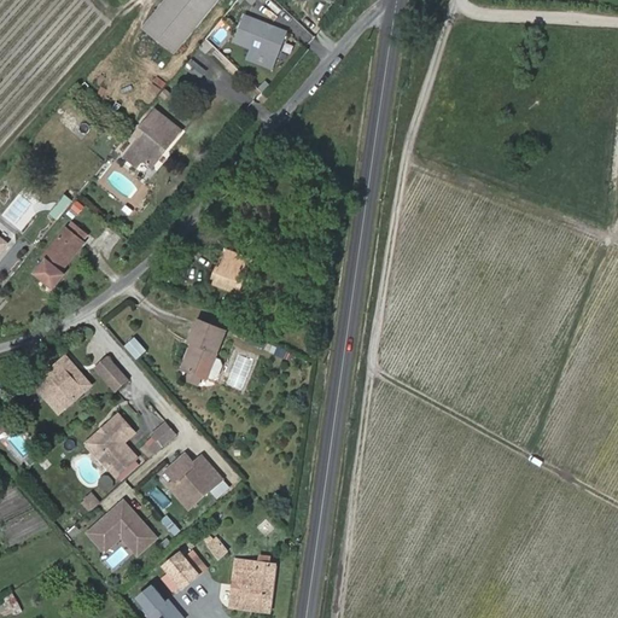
[(167,0),(144,29),(175,54),(220,0),(167,0)]
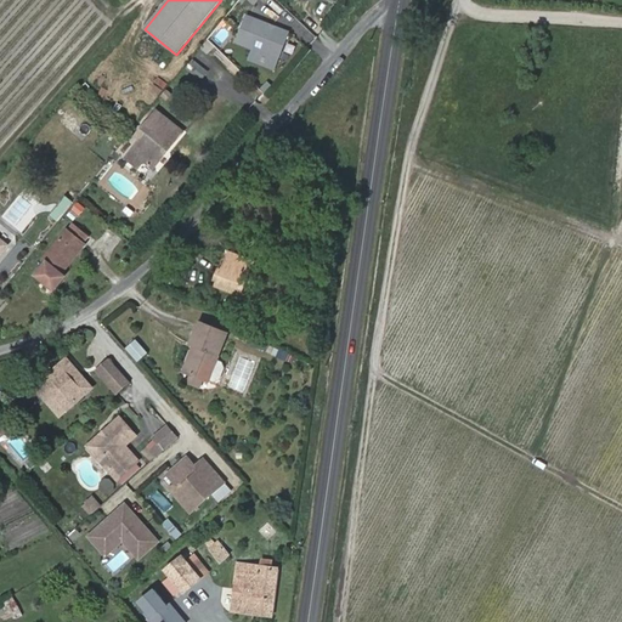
[(246,17),(236,41),(280,60),(289,34),(246,17)]
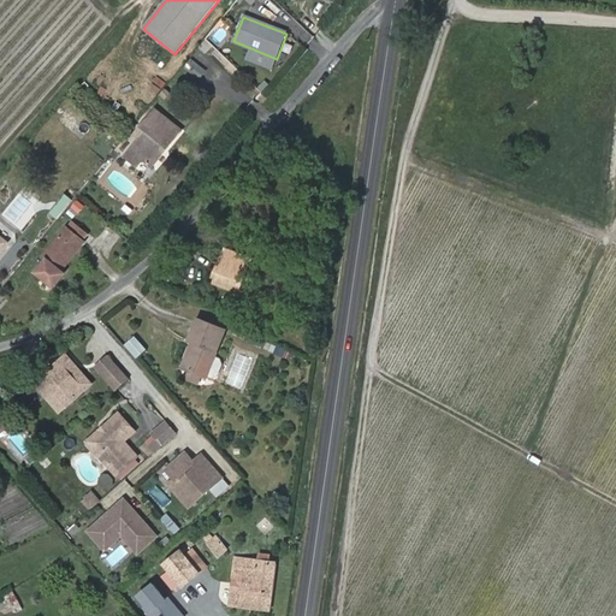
[(167,149),(182,131),(164,118),(149,135),(146,132),(126,157),(137,166),(143,160),(149,165),(164,147),(167,149)]
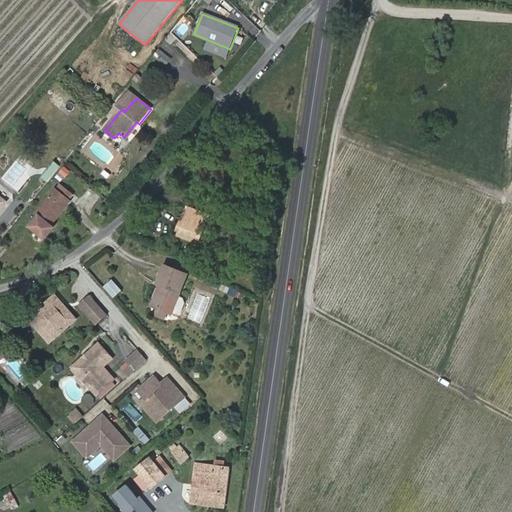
[(54,162),(41,178),(47,182),(60,167),(54,162)]
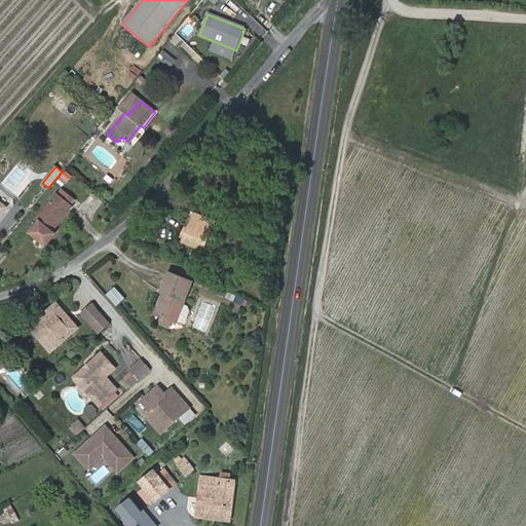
[(40,221),(32,232),(47,243),(57,232),(52,230),(76,200),(62,189),(37,219),(40,221)]
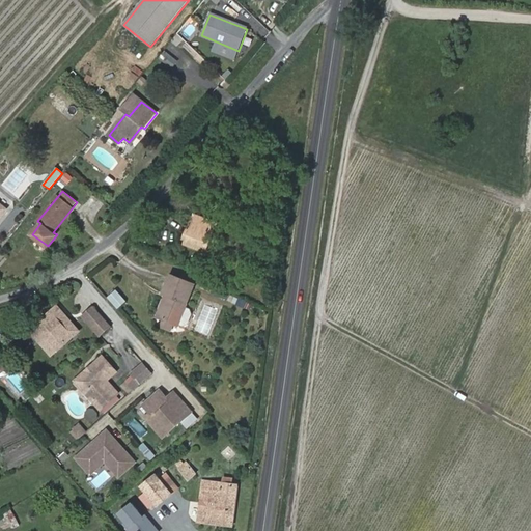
[(238,218),(226,213),(221,222),(232,228),(238,218)]
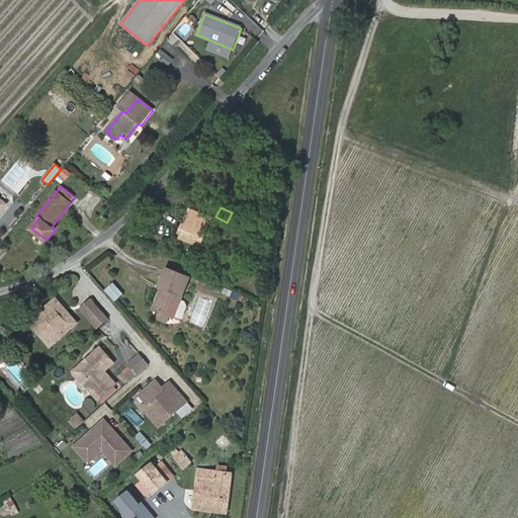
[(191,210),(181,238),(200,245),(210,218),(191,210)]
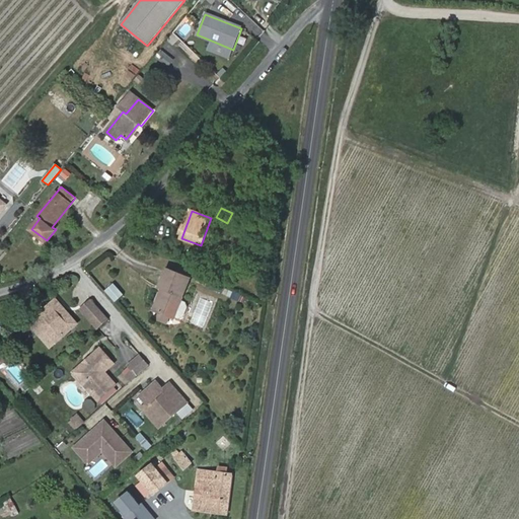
[(160,311),(170,316),(174,317),(174,316),(180,318),(184,315),(189,307),(186,302),(181,301),(191,279),(168,270),(160,288),(164,290),(156,310),(160,311)]
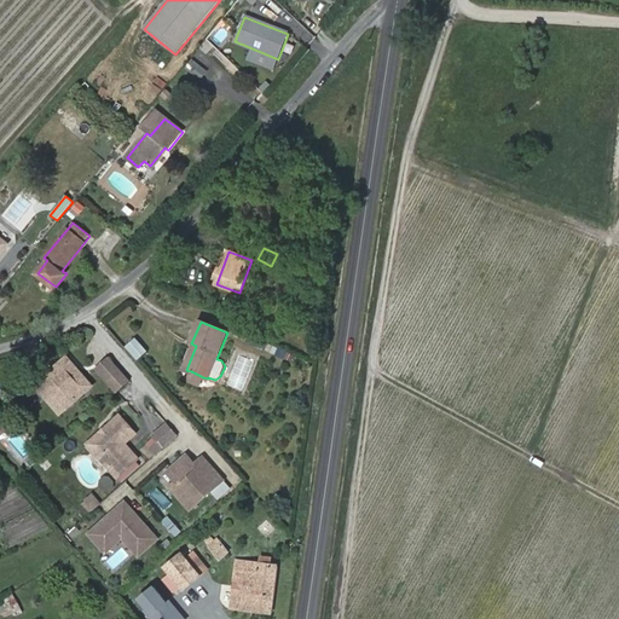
[(137,335),(126,345),(137,356),(146,347),(137,335)]
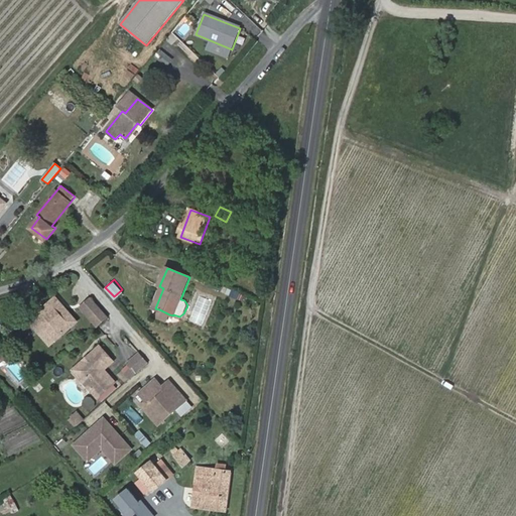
[(56,295),(30,318),(50,343),(57,337),(78,319),(56,295)]
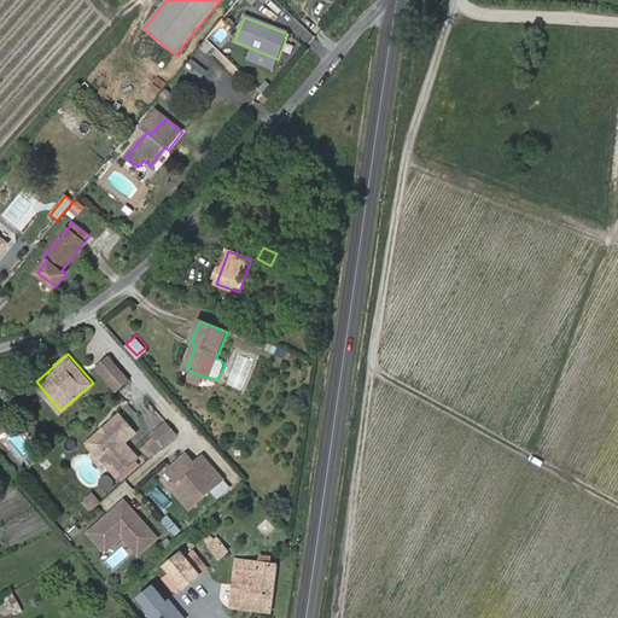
[(117,390),(129,379),(110,356),(98,367),(117,390)]
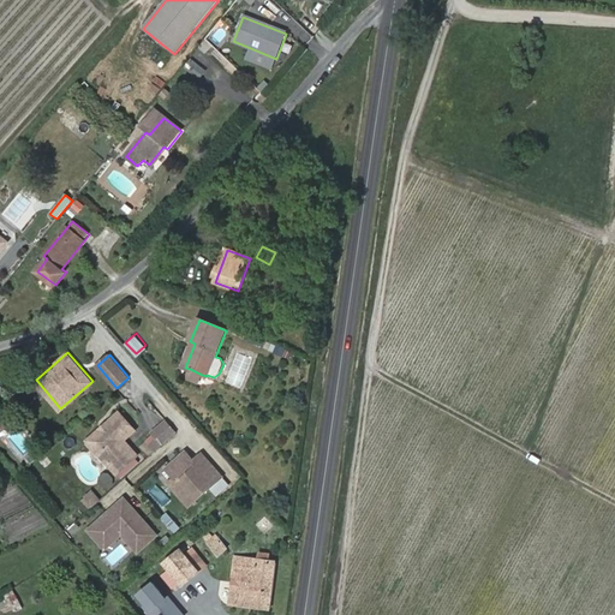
[(202,375),(190,369),(185,378),(198,383),(202,375)]
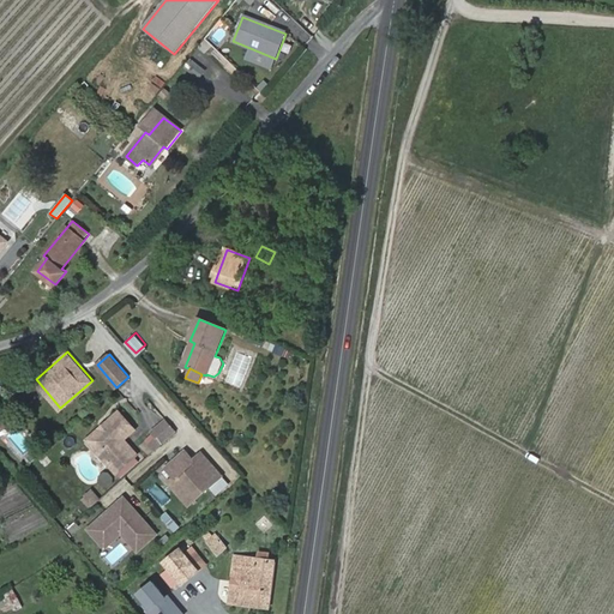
[(0,416),(0,419),(5,425),(16,415),(10,408),(0,416)]
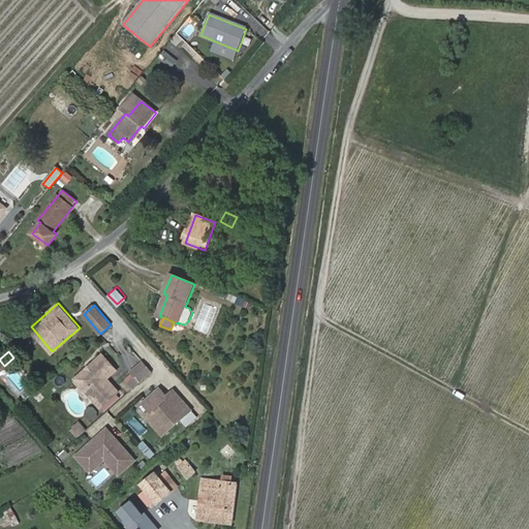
[(88,371),(85,368),(74,377),(85,389),(87,386),(95,396),(93,398),(100,406),(100,405),(116,392),(118,391),(106,377),(103,375),(106,372),(109,375),(116,369),(102,353),(92,363),(94,365),(88,371)]
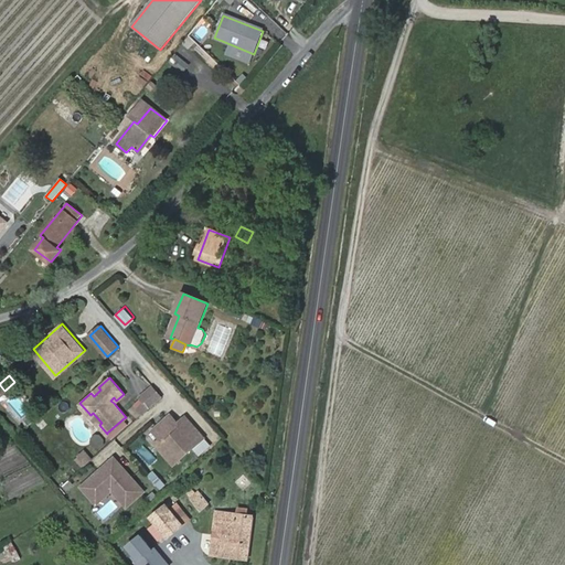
[(100,390),(98,387),(91,393),(94,396),(100,390)]
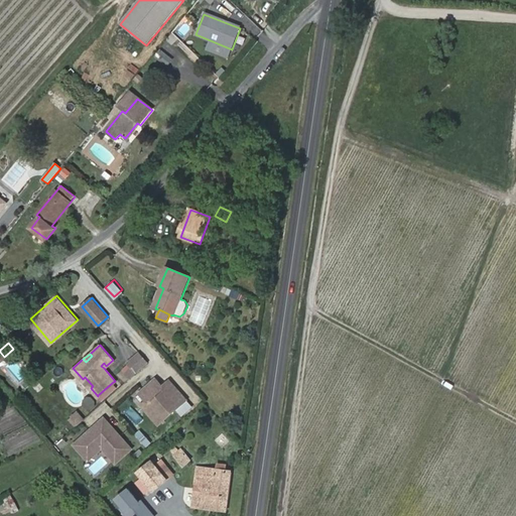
[(139,354),(128,364),(131,368),(136,373),(147,363),(139,354)]
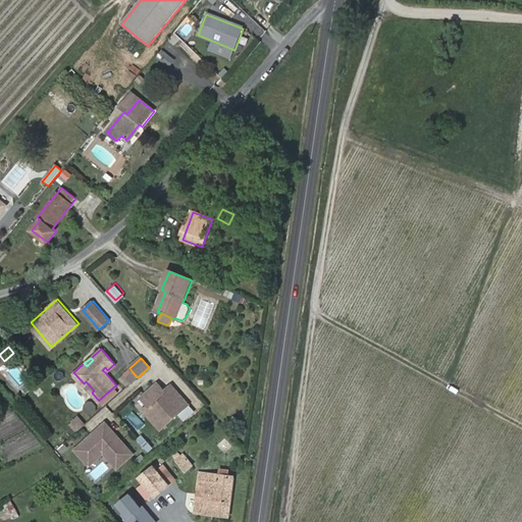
[(133,372),(126,378),(131,383),(138,377),(133,372)]
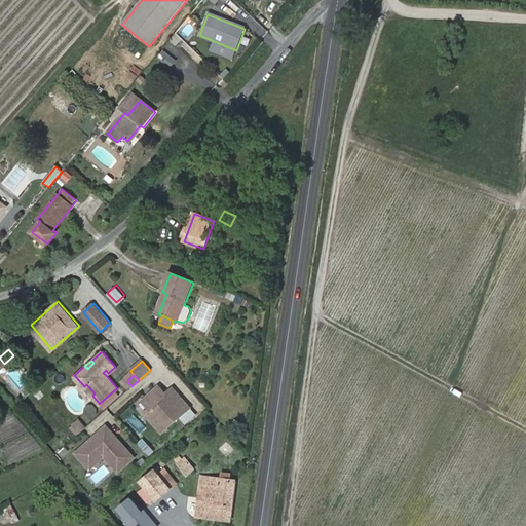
[(84,386),(92,396),(95,393),(86,384),(84,386)]
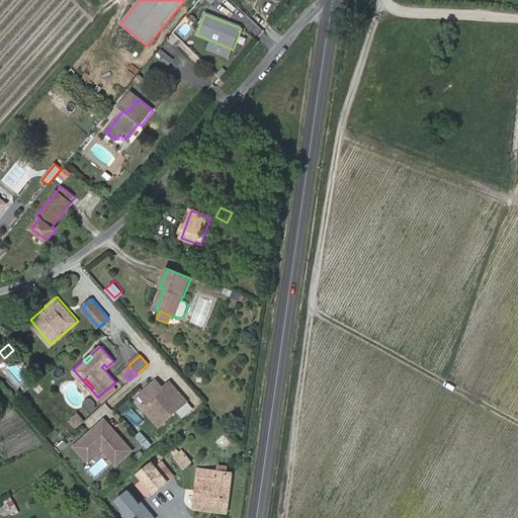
[(156,381),(140,396),(147,404),(142,409),(159,429),(187,404),(169,382),(162,389),(156,381)]
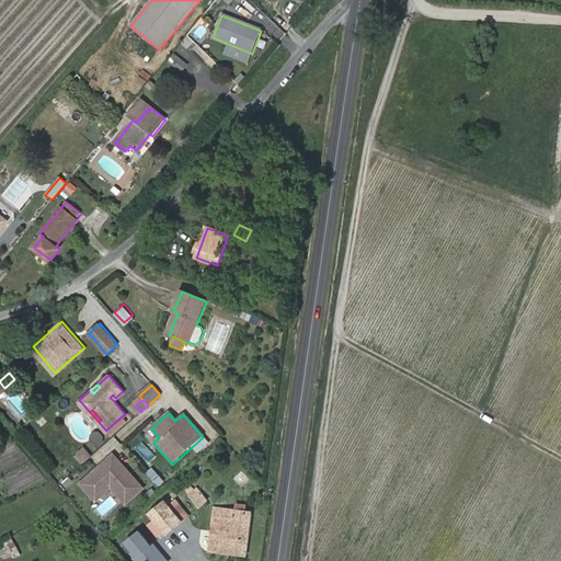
[(127,421),(123,415),(106,430),(111,435),(127,421)]
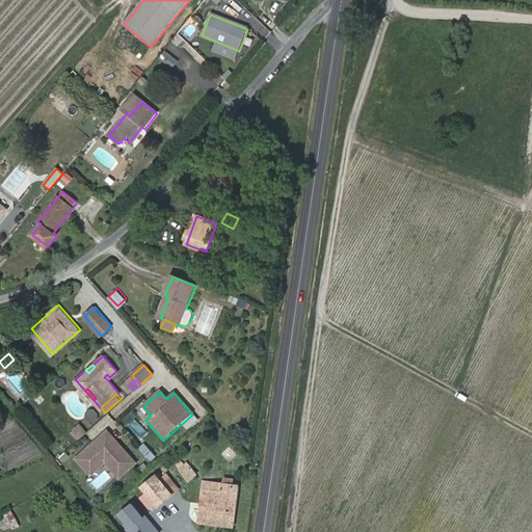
[(85,432),(80,426),(75,430),(81,436),(82,435),(85,432)]
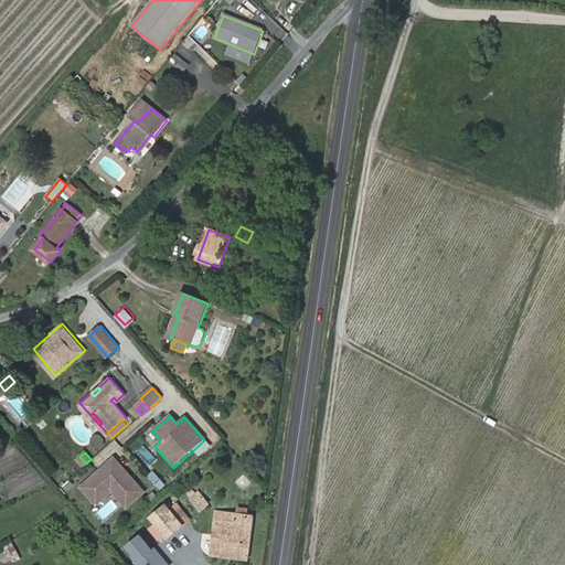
[(145,492),(114,458),(105,465),(107,467),(102,471),(100,469),(86,482),(102,501),(112,492),(126,509),(145,492)]
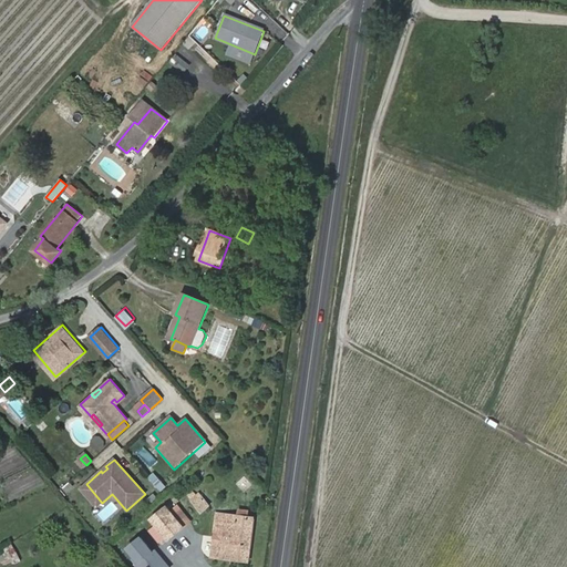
[(152,480),(161,490),(166,485),(157,474),(152,480)]
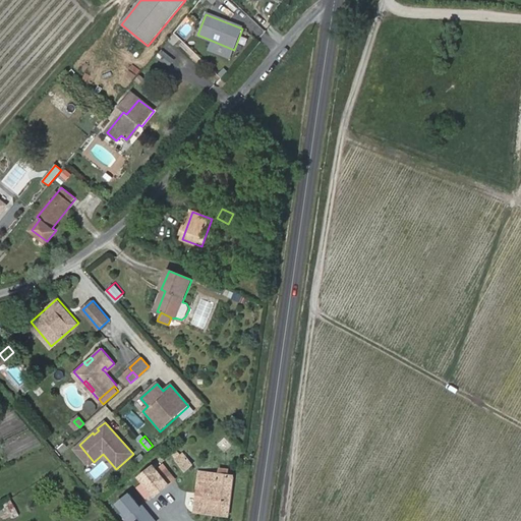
[(94,462),(79,445),(73,450),(88,467),(94,462)]
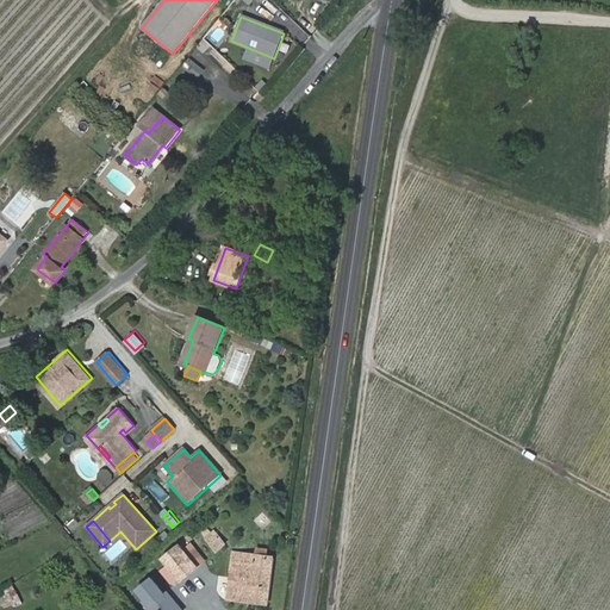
[(215,530),(206,537),(218,553),(228,545),(215,530)]
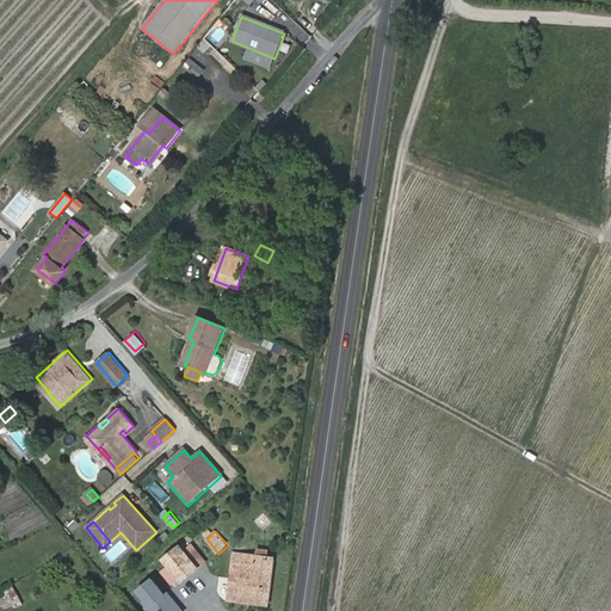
[(180,547),(164,561),(183,582),(198,568),(180,547)]
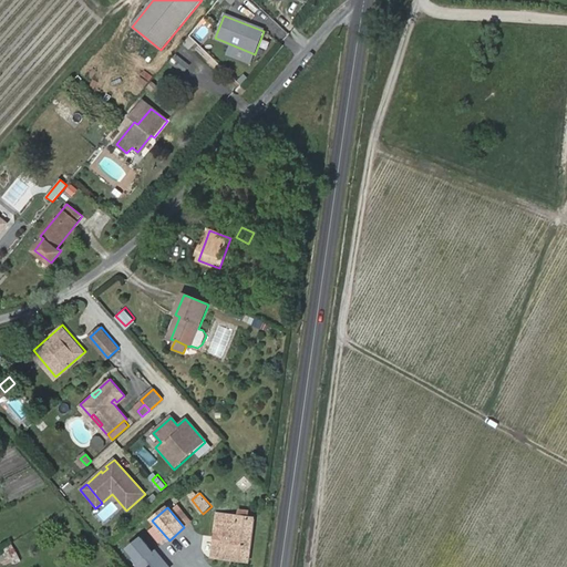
[(255,517),(218,513),(212,556),(249,560),(255,517)]
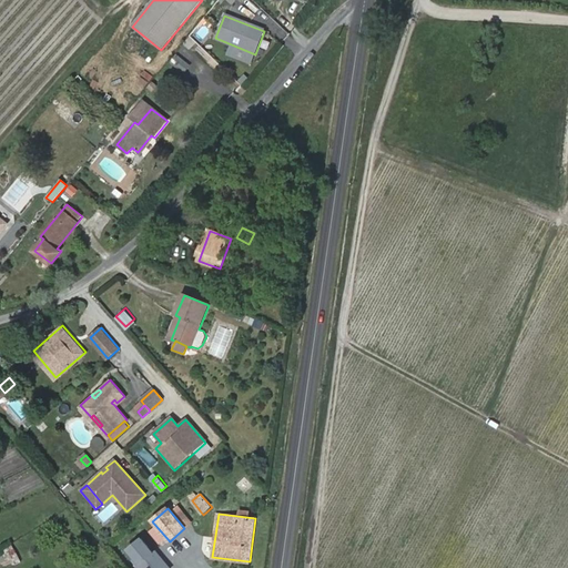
[(143,533),(125,548),(141,567),(171,567),(173,567),(143,533)]
